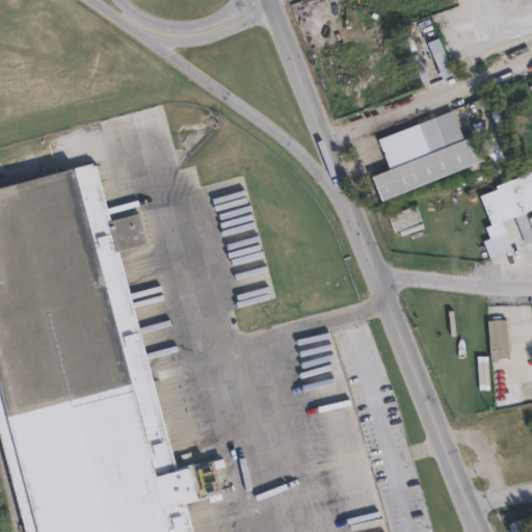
[(464,137),(390,167),(379,139),(454,110),(464,137)]
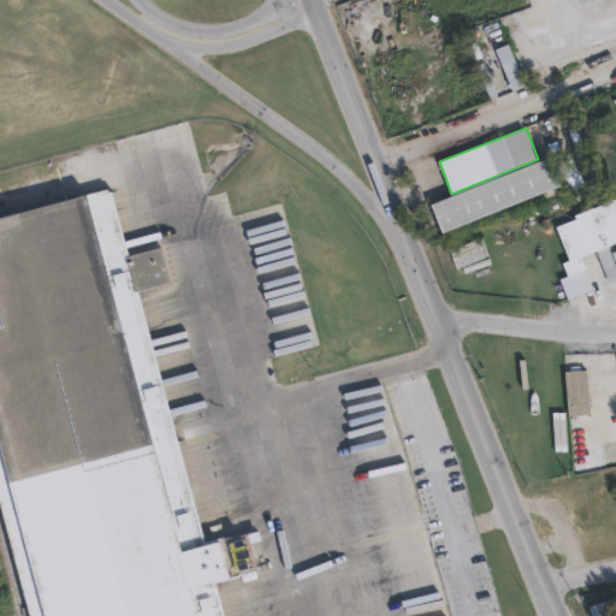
[(560,187),(442,235),(431,207),(549,160),(560,187)]
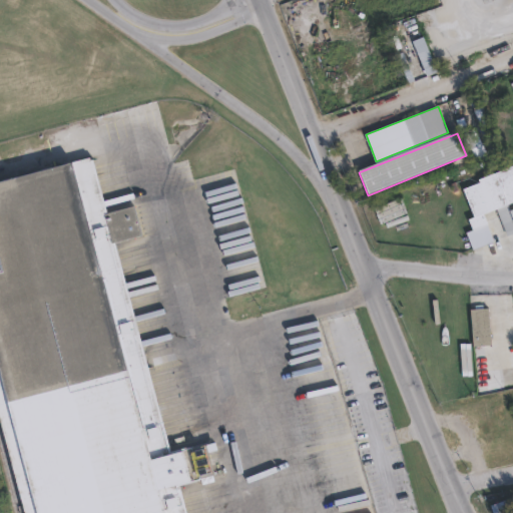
[(0,178),(91,154),(106,210),(132,203),(140,232),(113,240),(168,450),(202,441),(211,473),(177,482),(185,512),(24,512),(0,419),(0,178)]
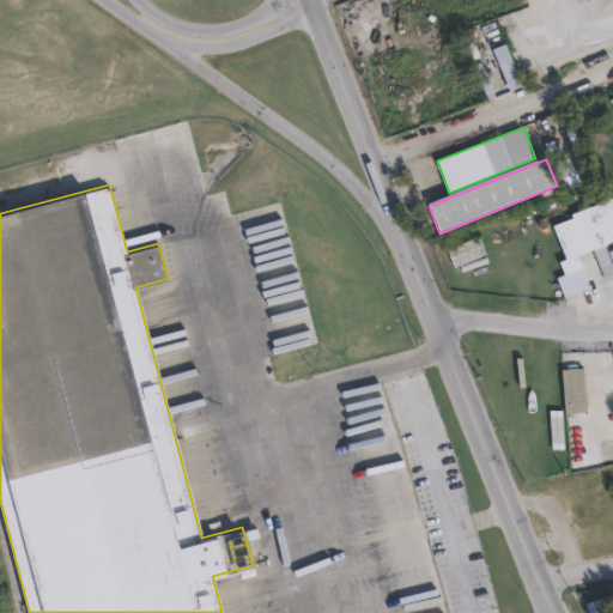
[(582,266),(564,273),(559,261),(565,258),(553,224),(572,217),(571,213),(612,196),(612,240),(577,254),(582,266)]
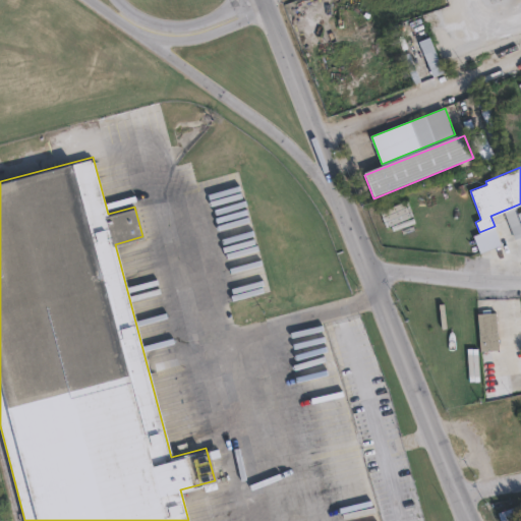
[(499,349),(480,351),(477,314),(496,312),(499,349)]
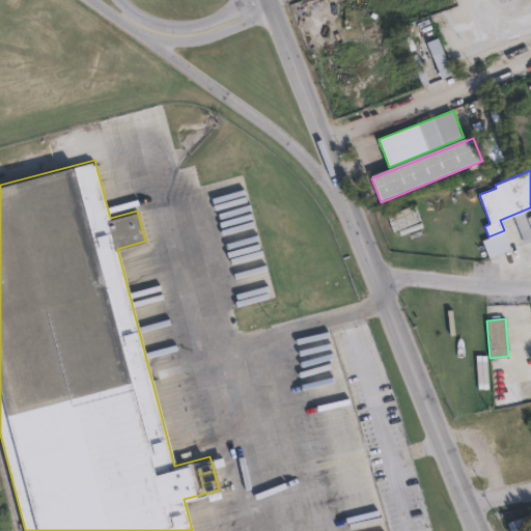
[(530,526),(530,530),(507,530),(503,518),(526,510),(530,526)]
